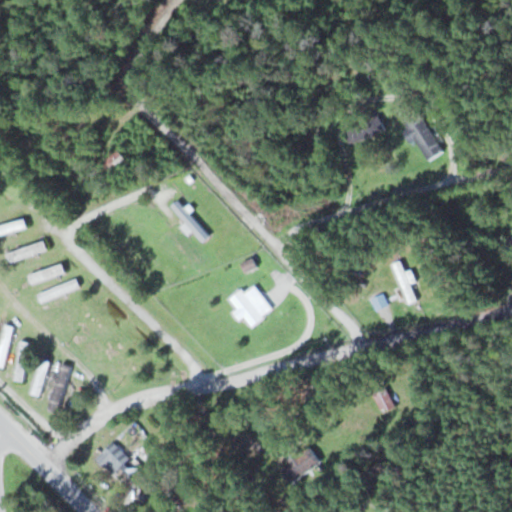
[(445,150),(419,109),(404,119),(430,160),(445,150)]
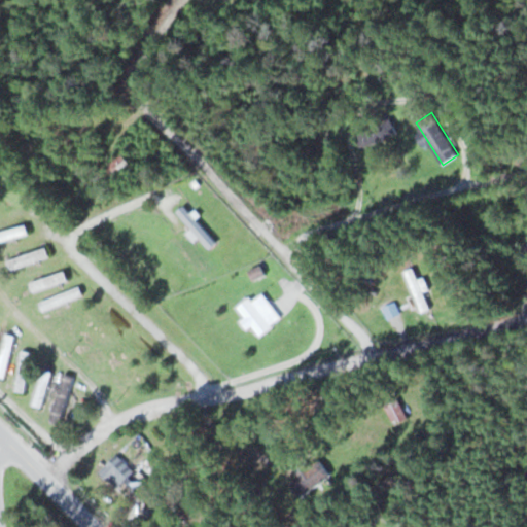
[(363,147),(398,132),(390,116),(356,132),(363,147)]
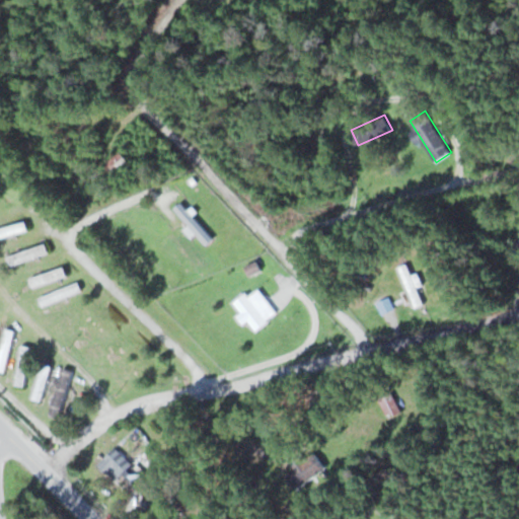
[(132,163),(122,150),(104,164),(115,177),(132,163)]
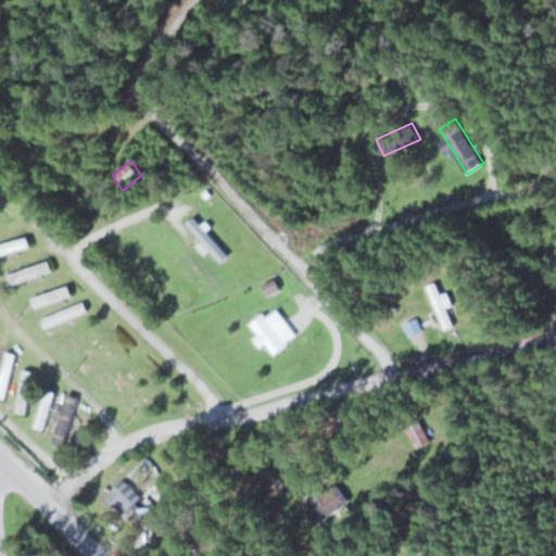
[(211,250),(220,263),(229,256),(216,239),(220,237),(209,219),(202,225),(196,216),(186,223),(207,252),(211,250)]
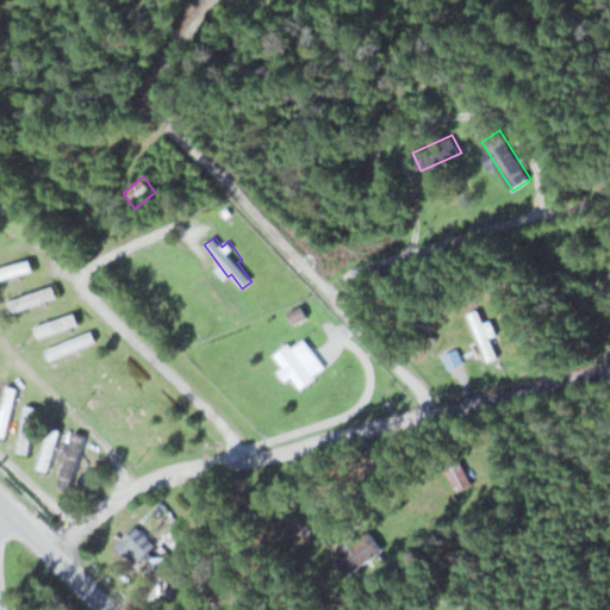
[(0,279),(33,271),(30,260),(0,267),(0,279)]
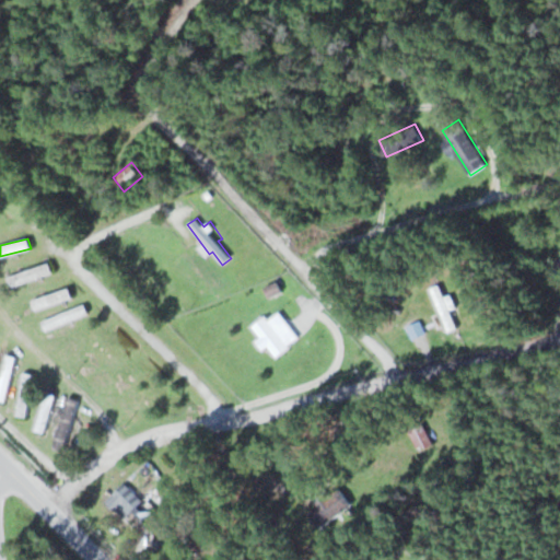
[(8,278),(11,287),(51,270),(48,261),(8,278)]
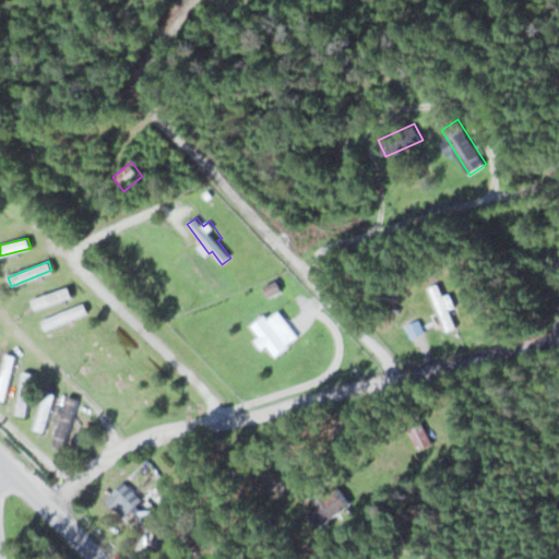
[(269,297),(288,288),(281,273),(262,282),(269,297)]
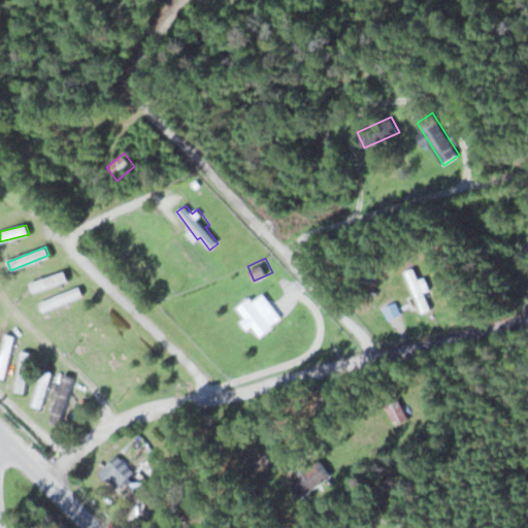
[(405,271),(422,312),(433,308),(421,279),(420,281),(415,268),(405,271)]
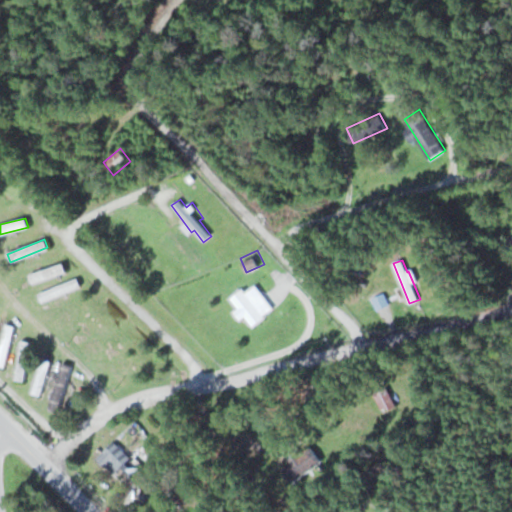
[(29,275),(32,283),(65,271),(62,263),(29,275)]
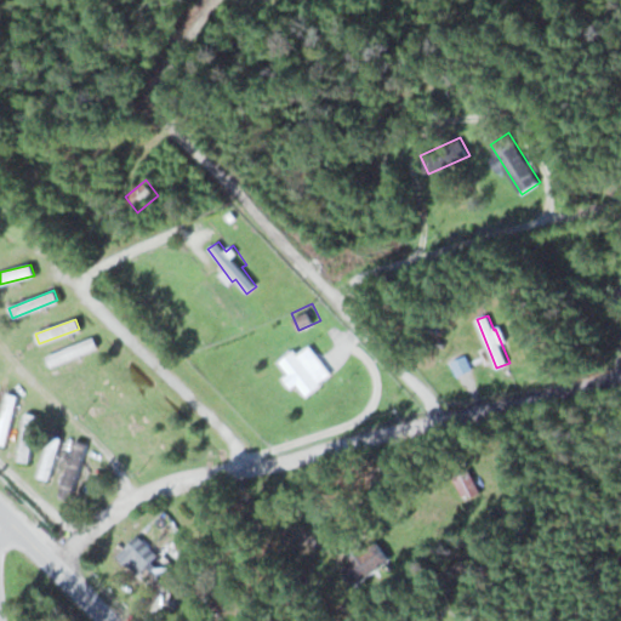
[(51,366),(97,347),(93,337),(47,357),(51,366)]
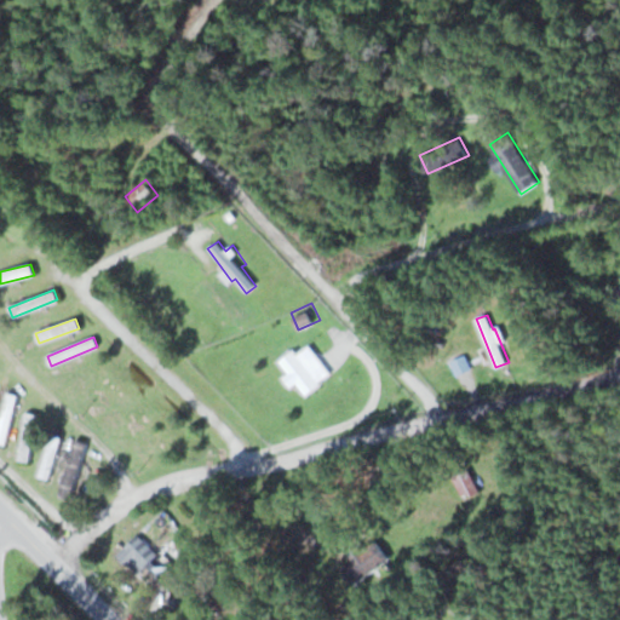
[(280,361),(303,395),(333,375),(317,352),(310,357),(303,346),(280,361)]
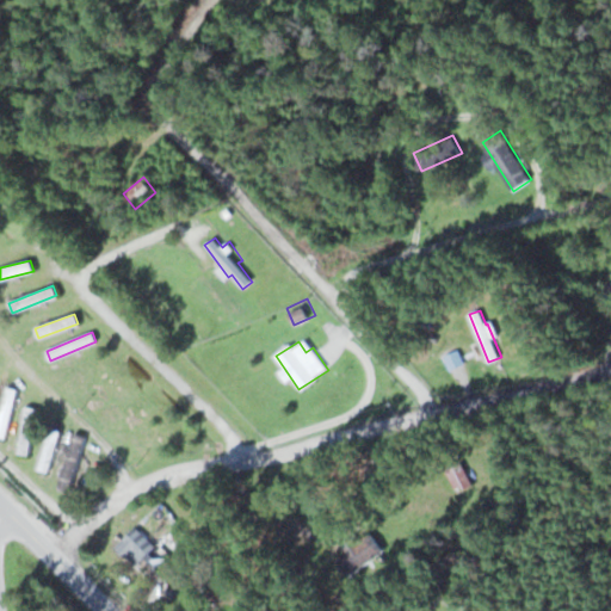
[(0,436),(6,438),(18,389),(7,387),(0,415),(0,436)]
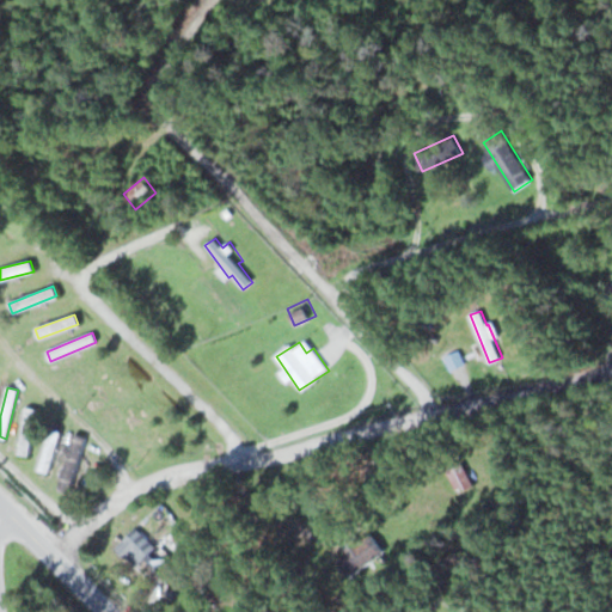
[(37,470),(48,473),(62,432),(50,428),(37,470)]
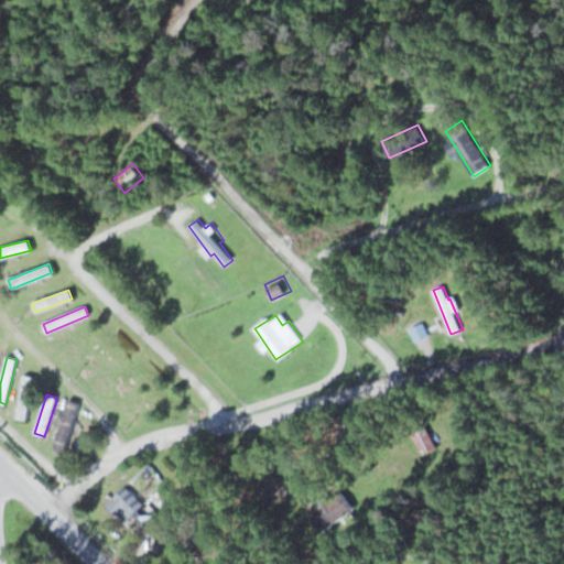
[(54,451),(65,454),(79,402),(67,399),(54,451)]
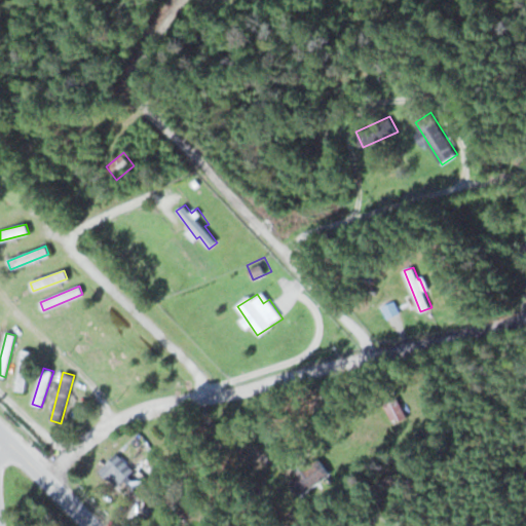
[(396,423),(408,417),(397,397),(384,404),(396,423)]
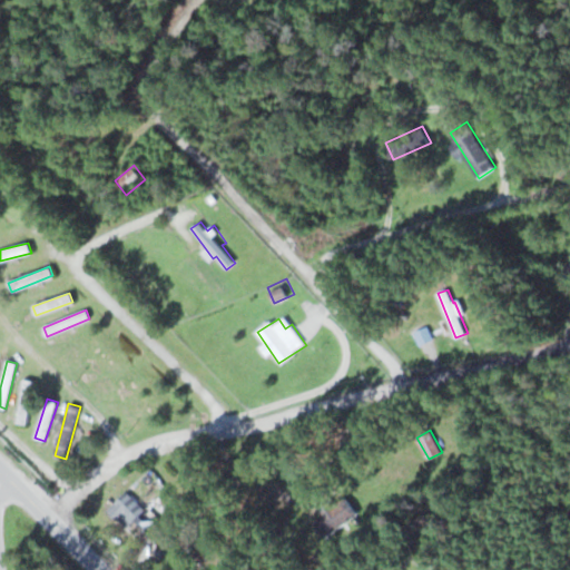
[(107,510),(126,529),(145,510),(126,490),(107,510)]
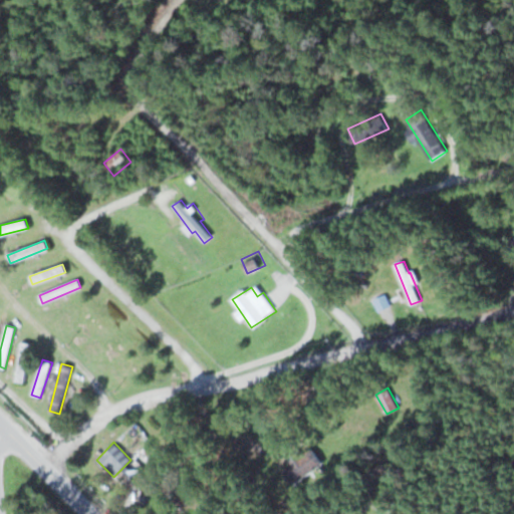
[(323,466),(310,443),(281,460),(294,482),(323,466)]
